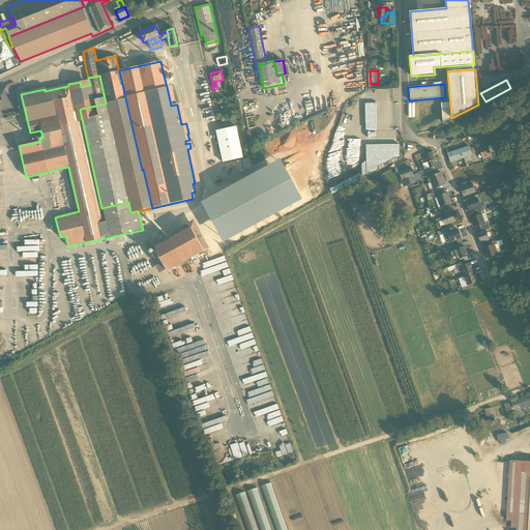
[(8,93),(7,86),(0,88),(0,94),(0,95),(8,93)]
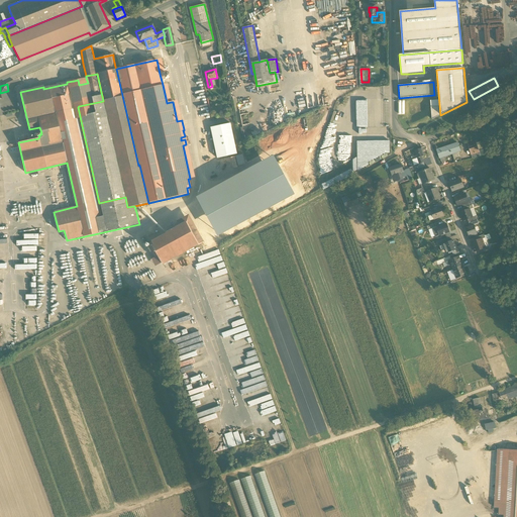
[(167,84),(163,85),(167,103),(171,102),(167,84)]
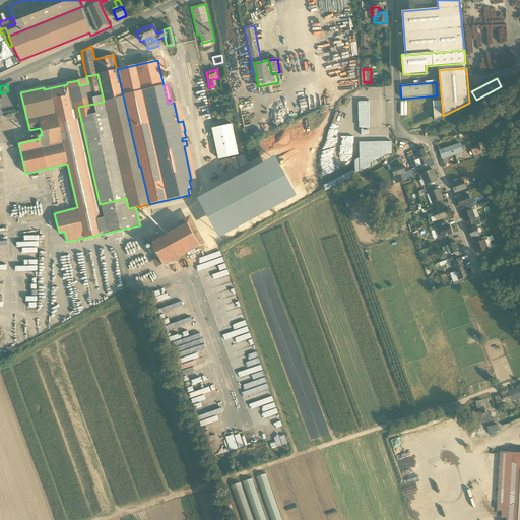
[(178,102),(174,103),(178,122),(183,121),(178,102)]
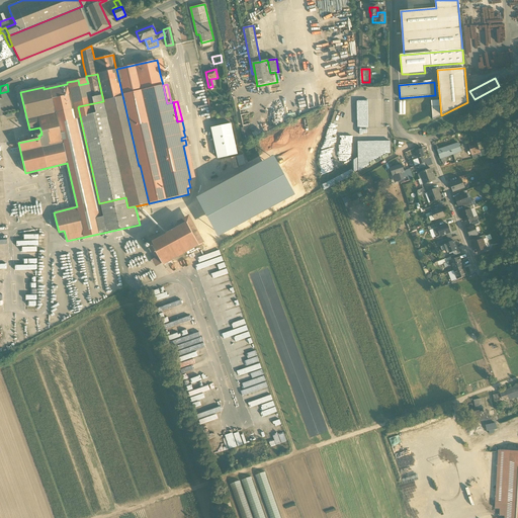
[(440,106),(432,107),(433,119),(440,115),(440,106)]
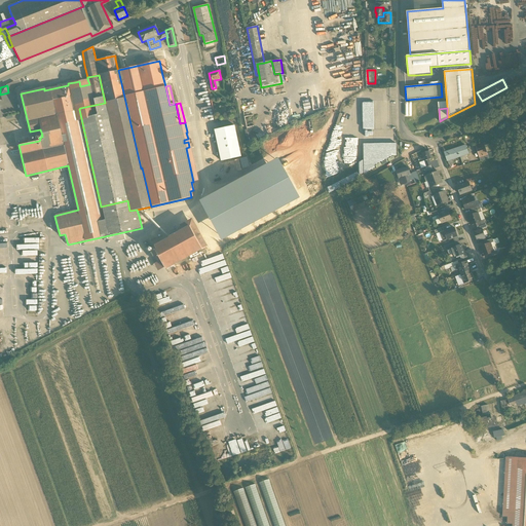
[(234,125),(215,129),(221,161),(241,157),(234,125)]
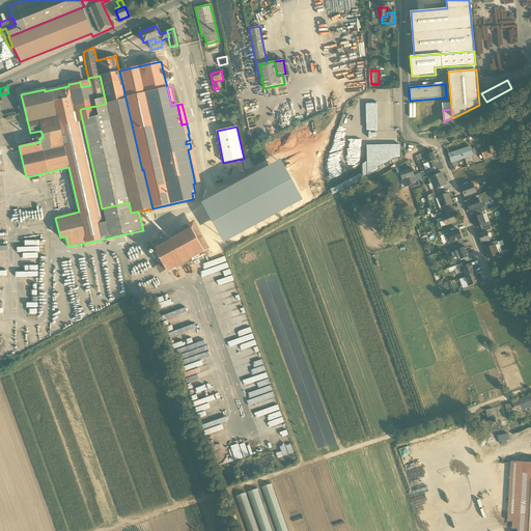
[(200,183),(190,140),(186,141),(186,144),(190,143),(191,148),(188,149),(195,184),(200,183)]
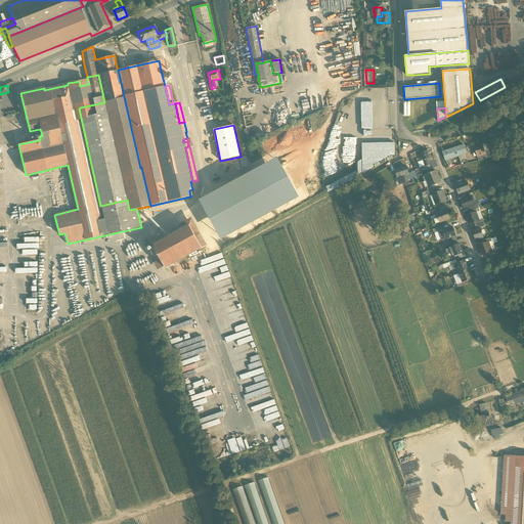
[(474,146),(477,157),(486,155),(485,153),(482,145),(482,143),(474,146)]
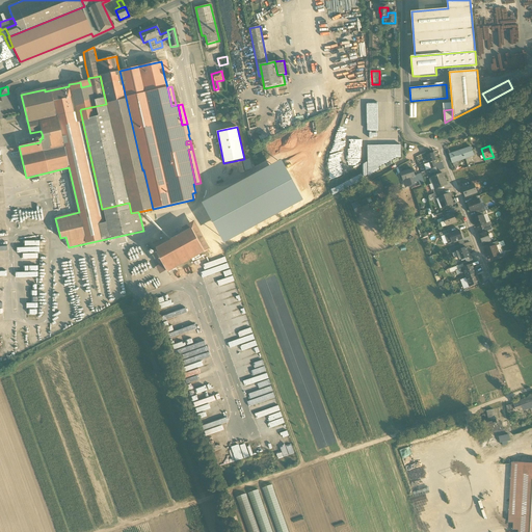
[(449,155),(452,163),(453,163),(457,161),(466,158),(472,156),(474,156),(471,148),(449,155)]
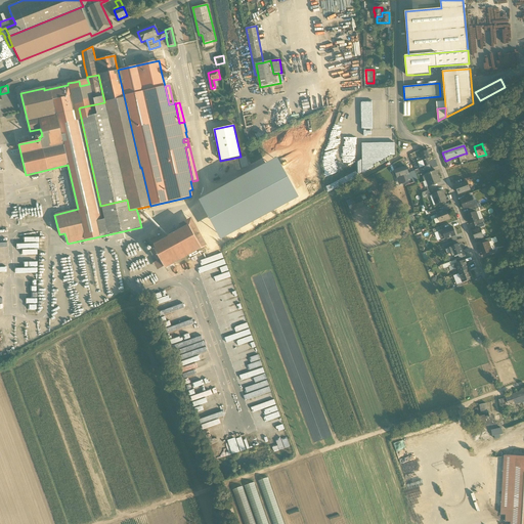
[(419,162),(420,168),(424,167),(429,165),(428,159),(430,159),(428,150),(421,153),(423,161),(419,162)]
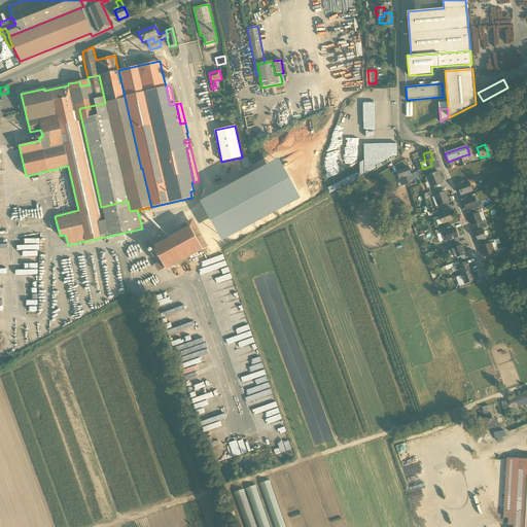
[(489,155),(490,160),(500,157),(499,151),(488,153),(489,155)]
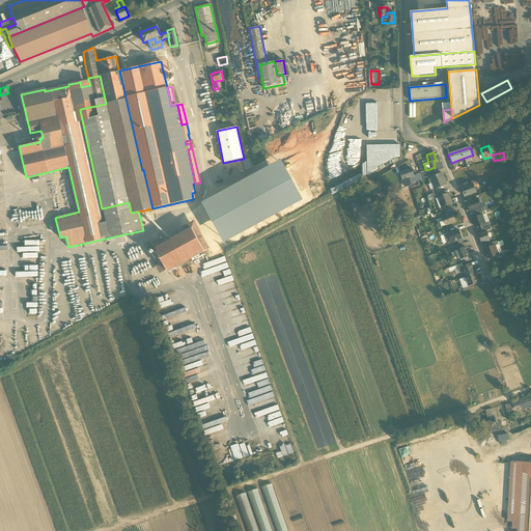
[(202,203),(205,204),(281,163),(281,160),(202,203)]
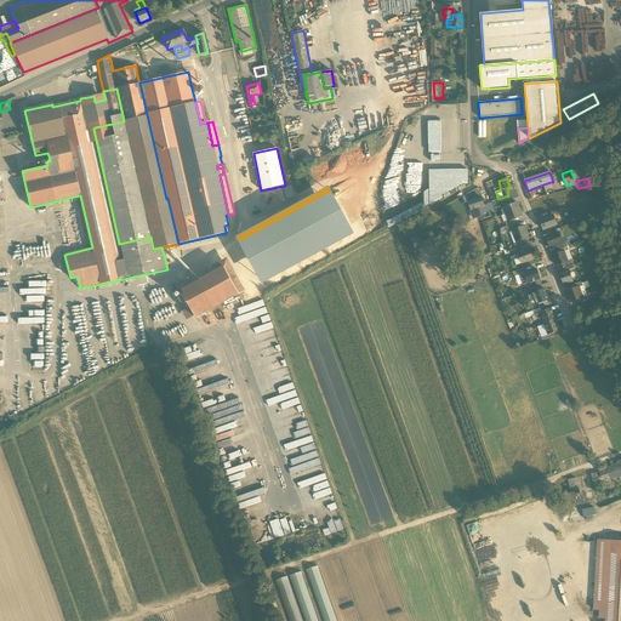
[(329,187),(329,191),(352,233),(354,234),(329,187)]
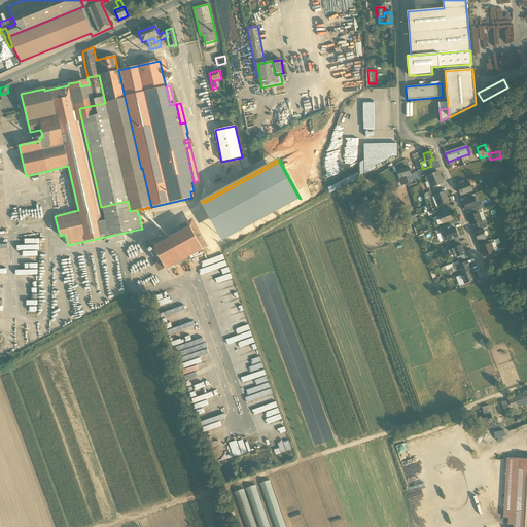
[(204,203),(223,239),(299,198),(279,162),(204,203)]
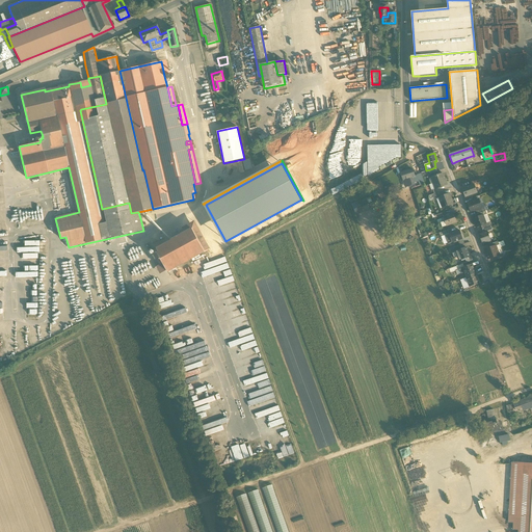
[(247,163),(225,173),(228,178),(249,168),(247,163)]
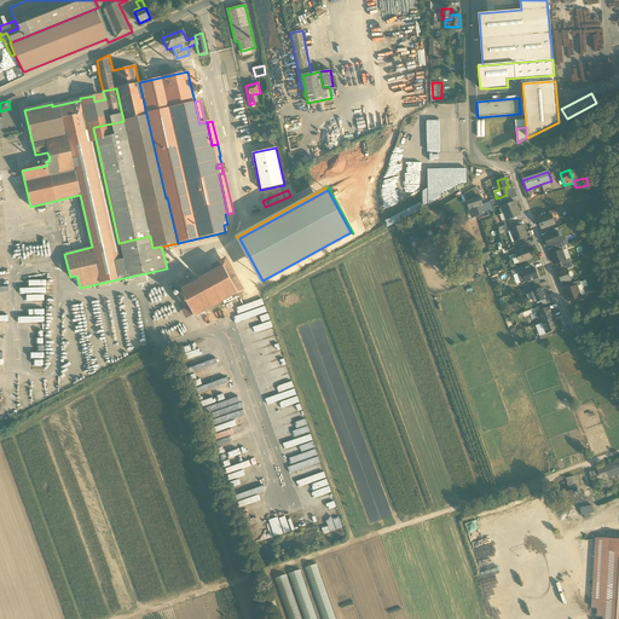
[(497,203),(499,208),(502,207),(507,206),(505,201),(509,200),(507,195),(501,197),(502,202),(497,203)]
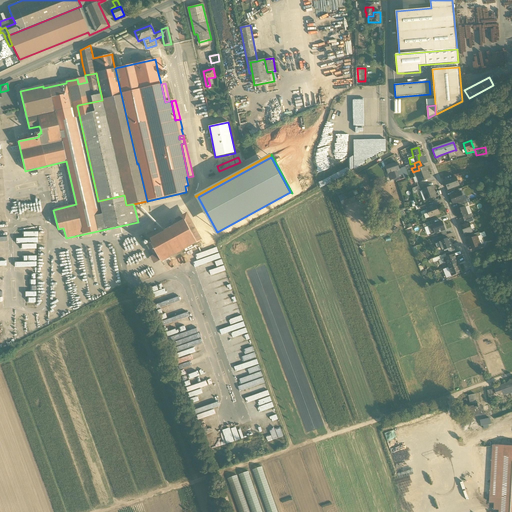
[(392,172),(394,179),(399,177),(399,176),(398,174),(397,171),(399,170),(396,163),(386,166),(388,173),(392,172)]
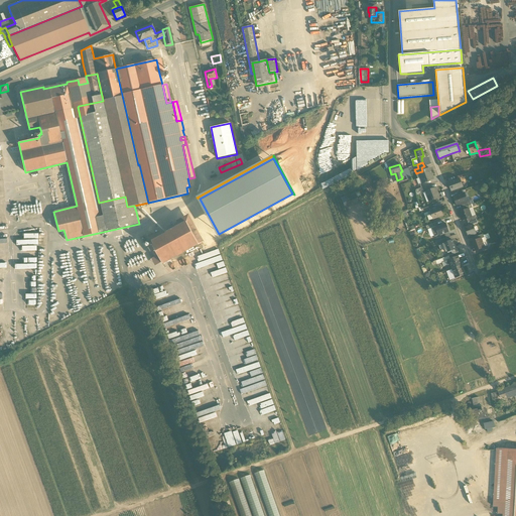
[(418,172),(420,177),(431,174),(429,168),(422,171),(418,172)]
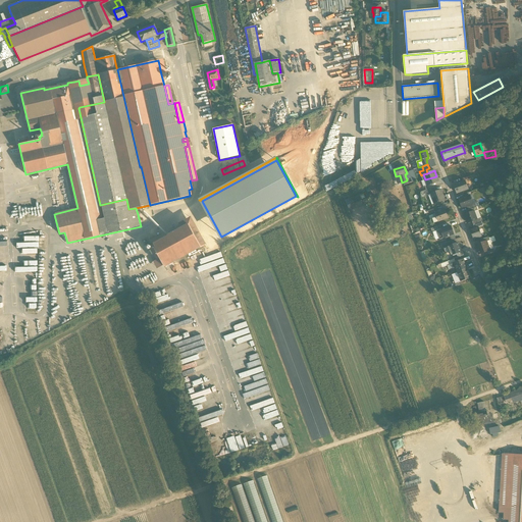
[(438,181),(436,176),(425,179),(427,186),(431,185),(438,181)]
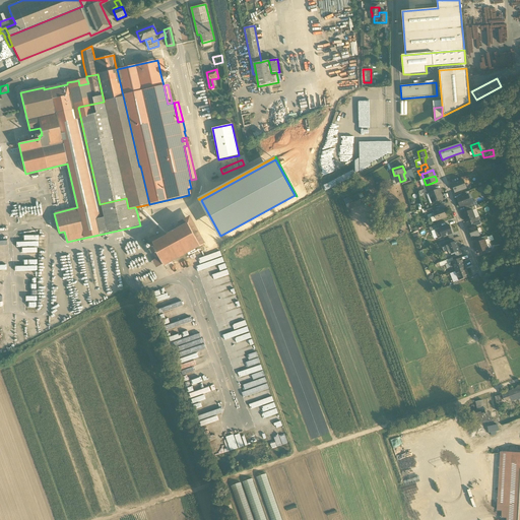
[(461,182),(452,185),(455,192),(466,188),(463,181),(461,182)]
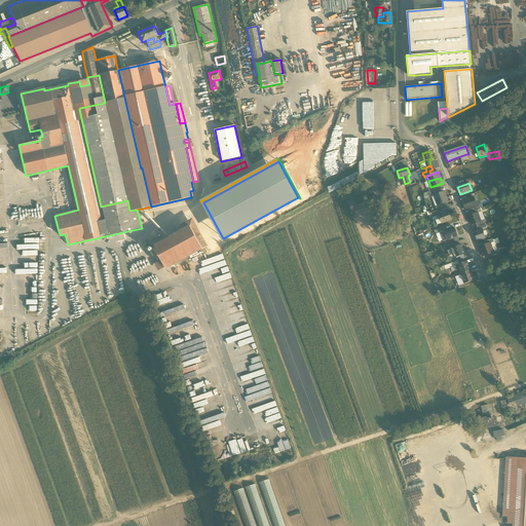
[(367,192),(365,184),(358,187),(359,191),(360,190),(362,194),(367,192)]
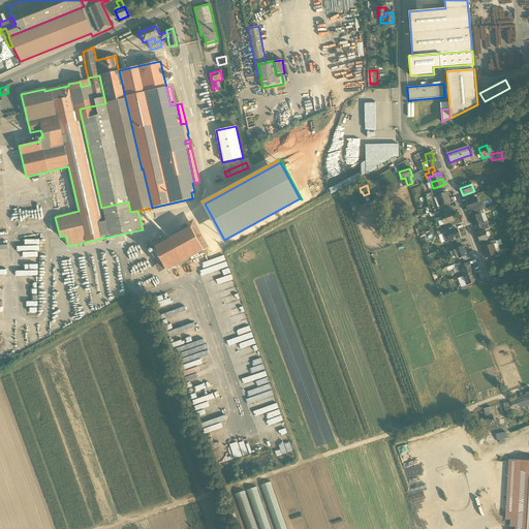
[(440,190),(438,190),(437,187),(433,188),(430,189),(432,193),(431,193),(432,196),(433,198),(434,197),(437,196),(441,194),(440,190)]
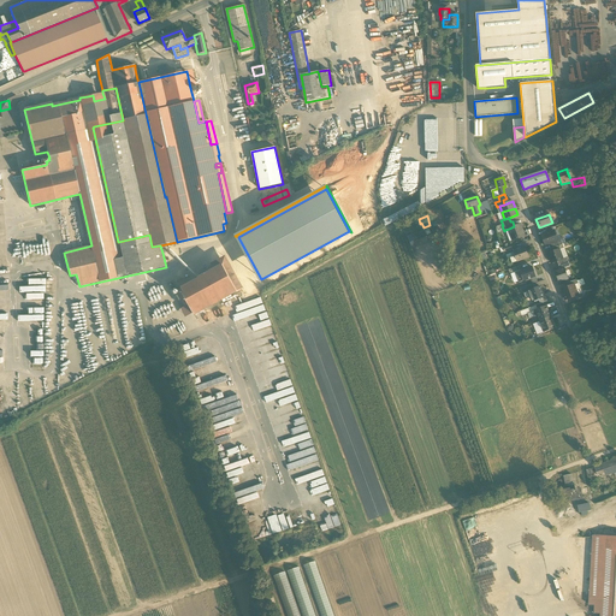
[(509,229),(513,241),(525,237),(522,231),(521,231),(520,225),(514,226),(509,229)]
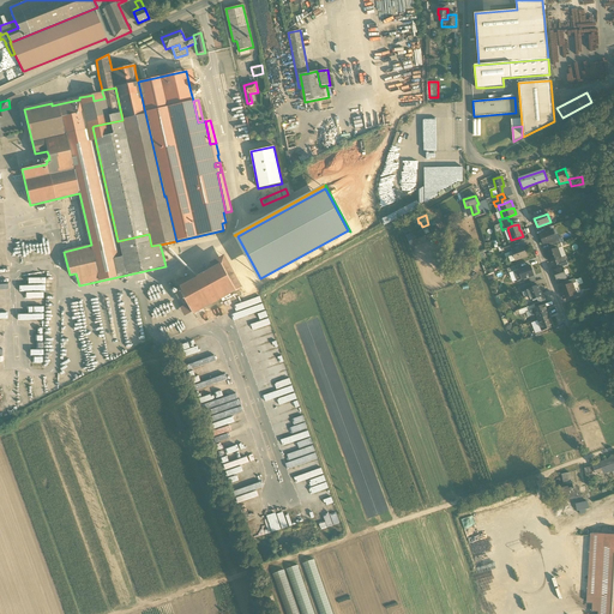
[(350,232),(348,230),(260,278),(259,281),(350,232)]
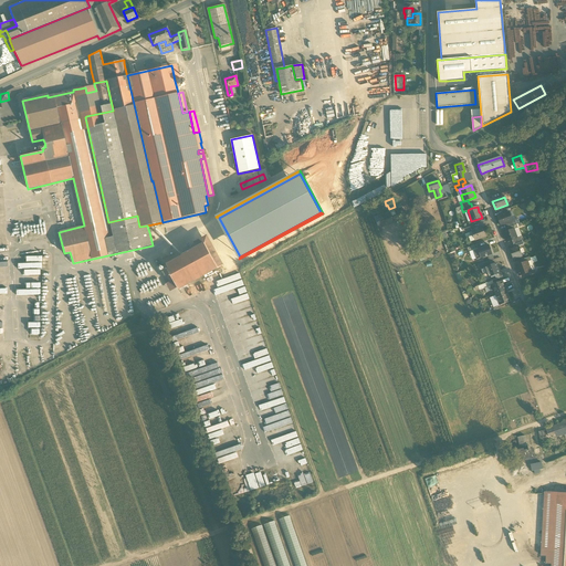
[(498,217),(501,226),(506,223),(511,222),(511,221),(510,218),(511,217),(509,212),(504,215),(498,217)]
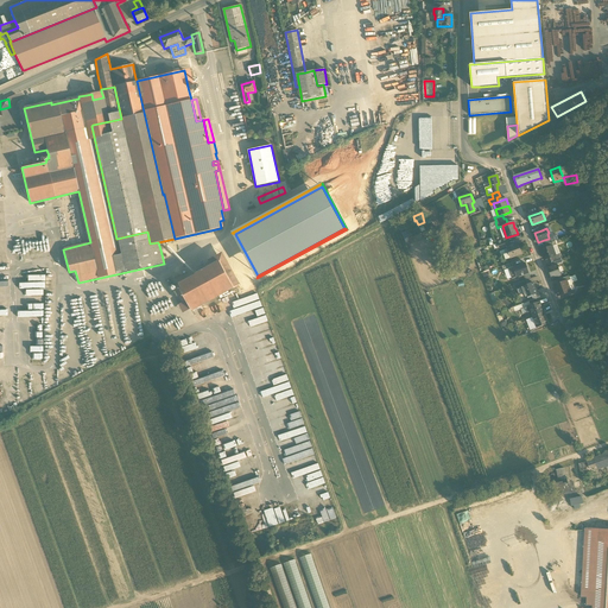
[(257,278),(258,276),(235,234),(232,233),(257,278)]
